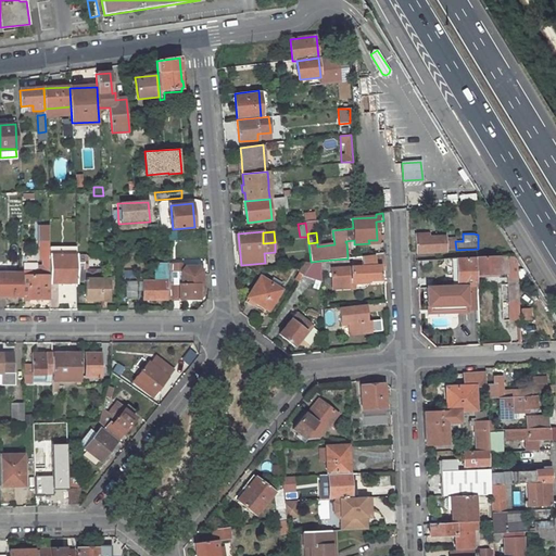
[(427,235),(415,236),(416,252),(445,251),(445,241),(445,237),(428,238),(427,235)]
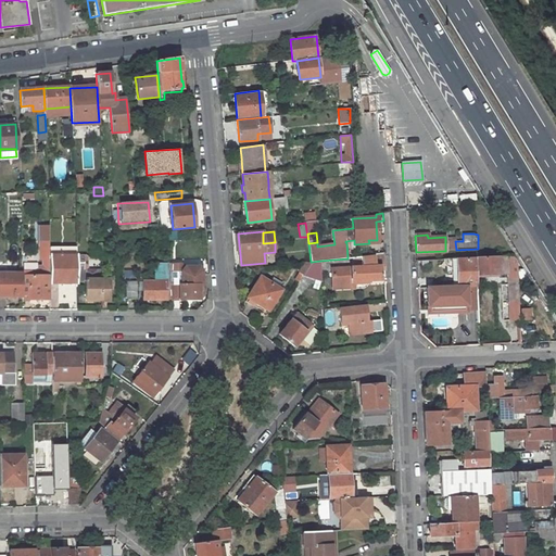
[(452,241),(445,241),(445,251),(456,250),(455,241),(452,241)]
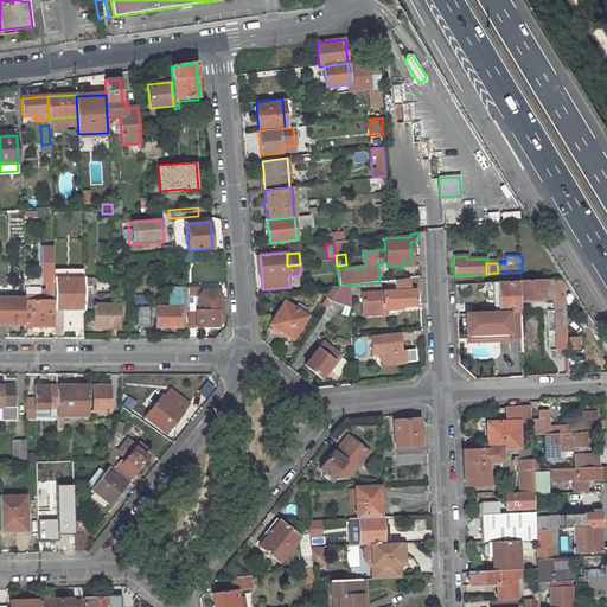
[(420,278),(394,280),(395,292),(387,292),(363,294),(364,311),(385,310),(385,307),(403,306),(415,305),(414,294),(420,294),(420,278)]
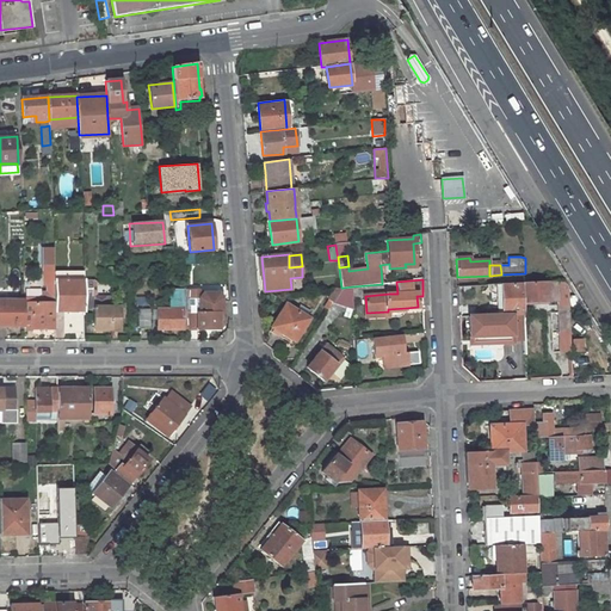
[(55,281),(54,281),(54,291),(54,312),(55,312),(67,312),(67,307),(85,307),(84,296),(85,281),(84,281),(55,281)]
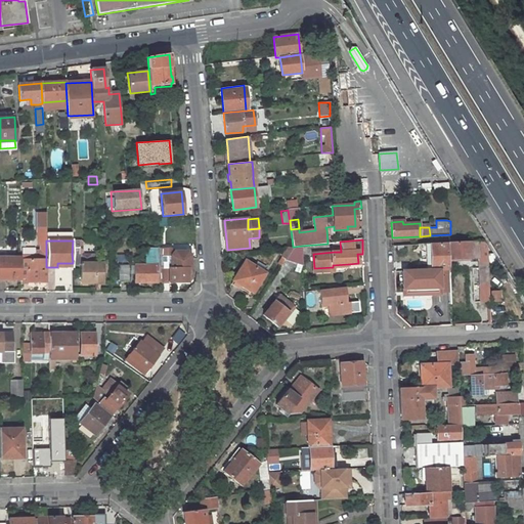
[(483,241),(447,243),(448,259),(470,258),(479,258),(479,248),(483,248),(483,241)]
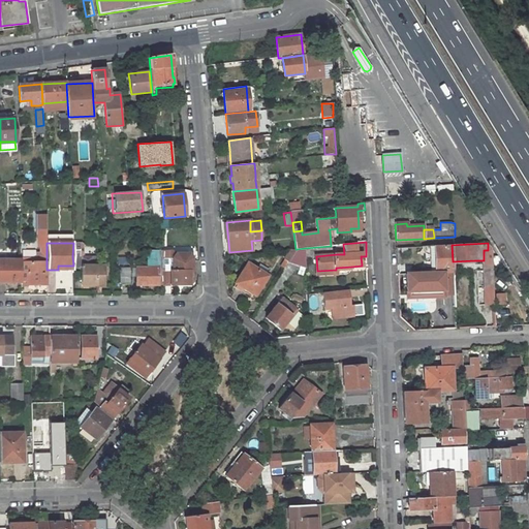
[(452,245),(434,246),(436,273),(454,273),(453,263),(453,261),(452,245)]
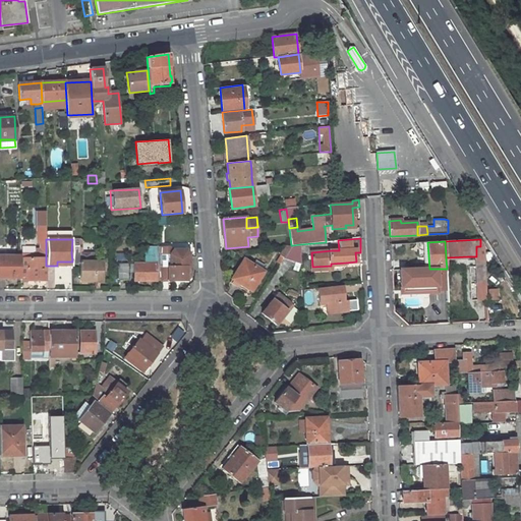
[(300,244),(292,245),(291,246),(285,257),(284,258),(301,264),(300,244)]
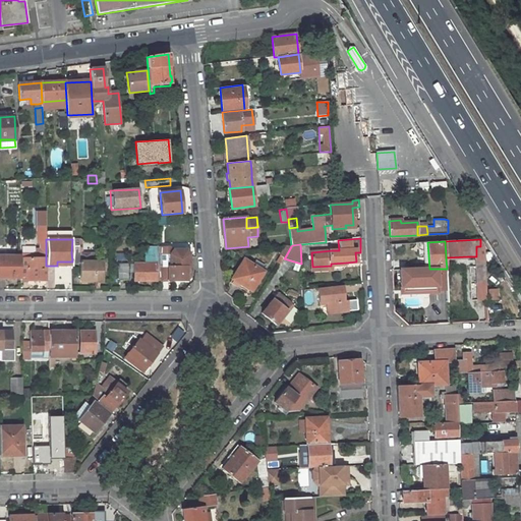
[(285,247),(281,254),(285,257),(291,246),(285,247)]
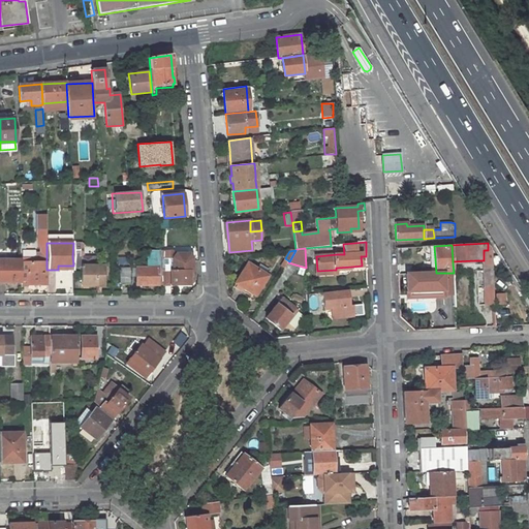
[(161,251),(147,251),(148,268),(136,268),(136,285),(162,284),(161,268),(161,251)]
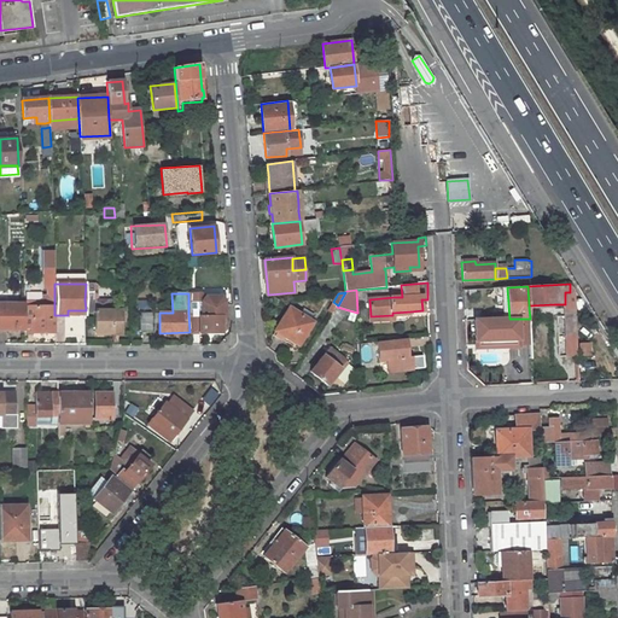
[(24,325),(24,332),(56,333),(56,315),(54,315),(54,295),(42,295),(42,302),(24,302),(24,303),(24,325)]
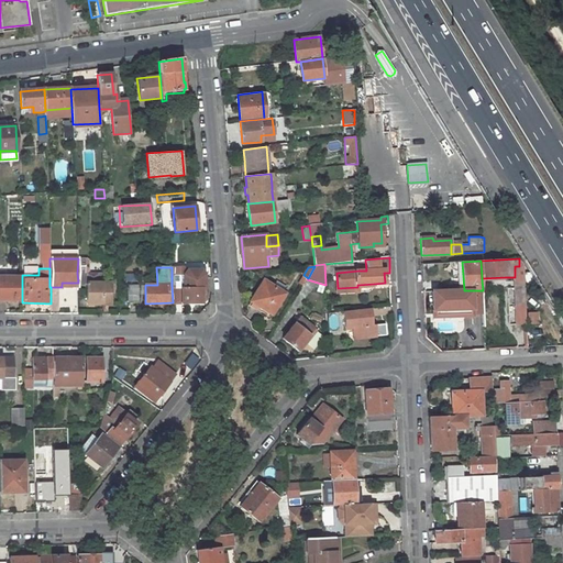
[(179,285),(172,285),(173,302),(173,304),(201,302),(201,289),(205,289),(203,275),(201,271),(187,271),(184,275),(184,288),(181,288),(179,285)]
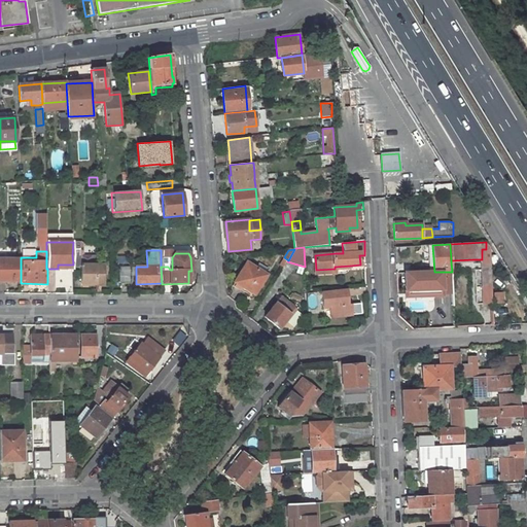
[(492,286),(490,255),(490,253),(485,254),(486,266),(482,266),(483,286),(492,286)]
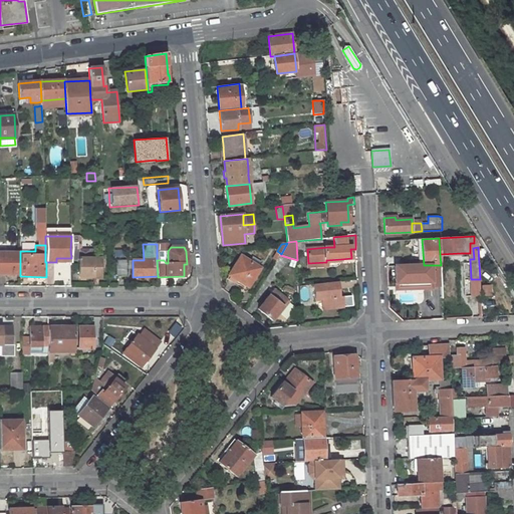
[(92,249),(70,249),(71,258),(79,258),(78,276),(101,276),(101,254),(92,254),(92,249)]
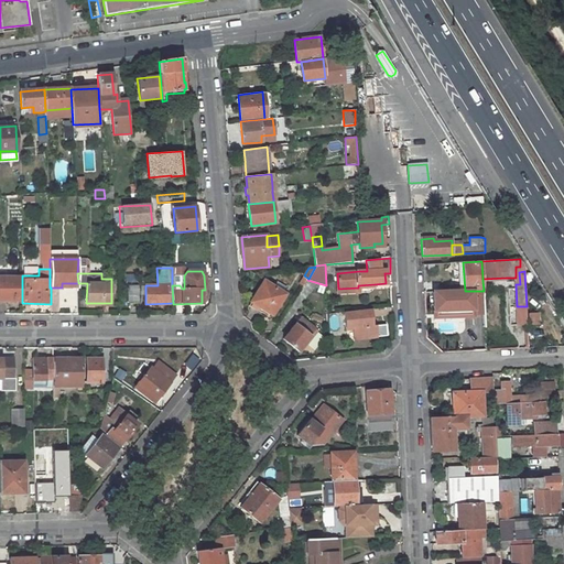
[(136,284),(136,274),(125,274),(125,284),(136,284)]
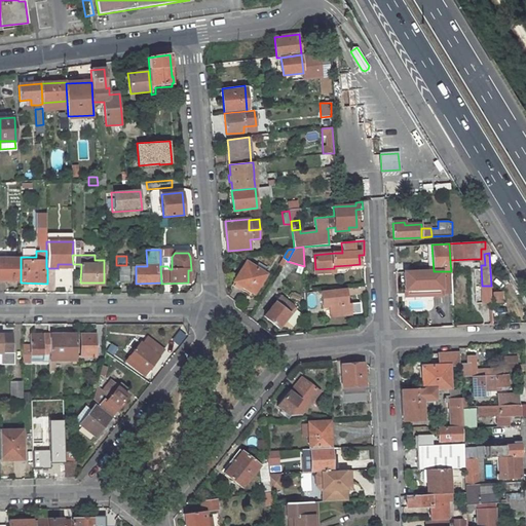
[(21,258),(0,258),(0,279),(13,280),(13,276),(21,276),(21,258)]
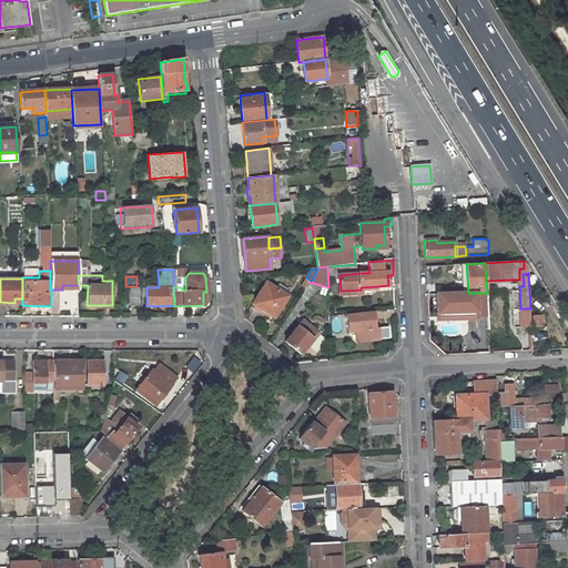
[(275,288),(265,283),(253,304),(274,317),(287,296),(285,295),(275,288)]
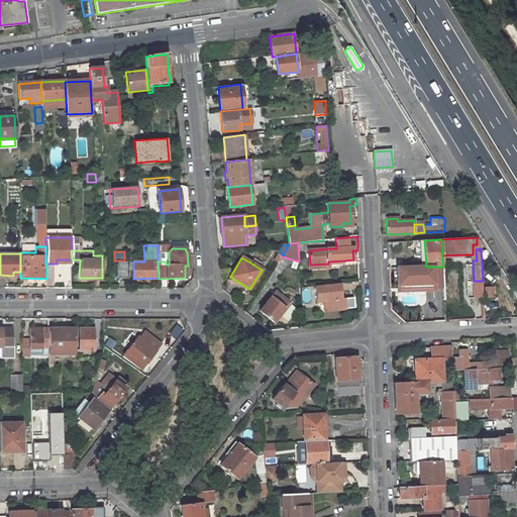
[(253,257),(250,263),(260,269),(263,263),(253,257)]
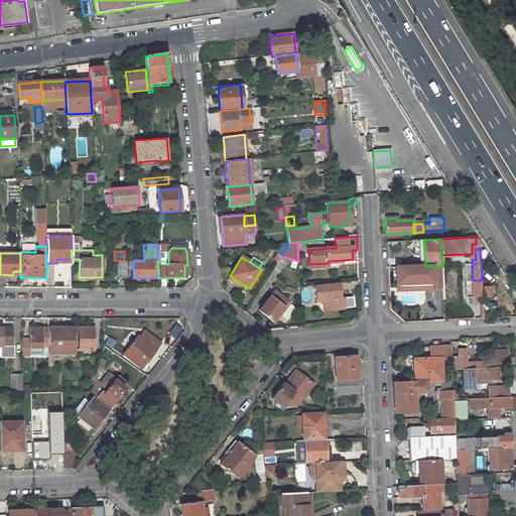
[(118,261),(118,277),(126,277),(126,261),(118,261)]
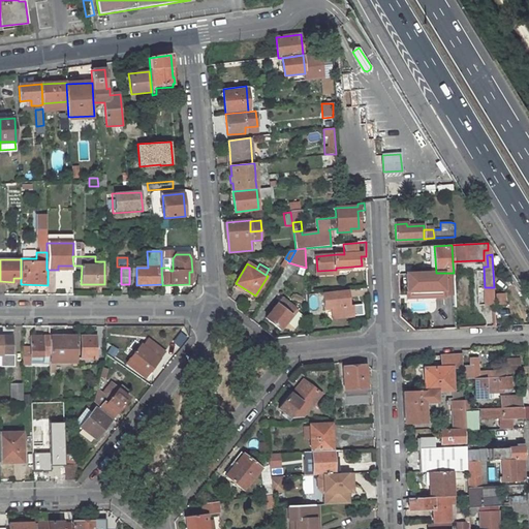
[(439,307),(455,307),(454,283),(438,283),(439,307)]
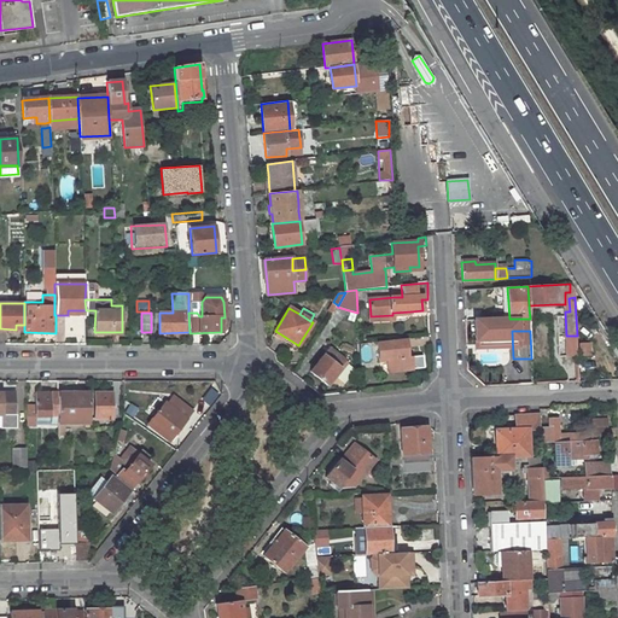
[(412,356),(408,356),(407,338),(378,342),(379,360),(386,360),(389,372),(413,368),(412,356)]
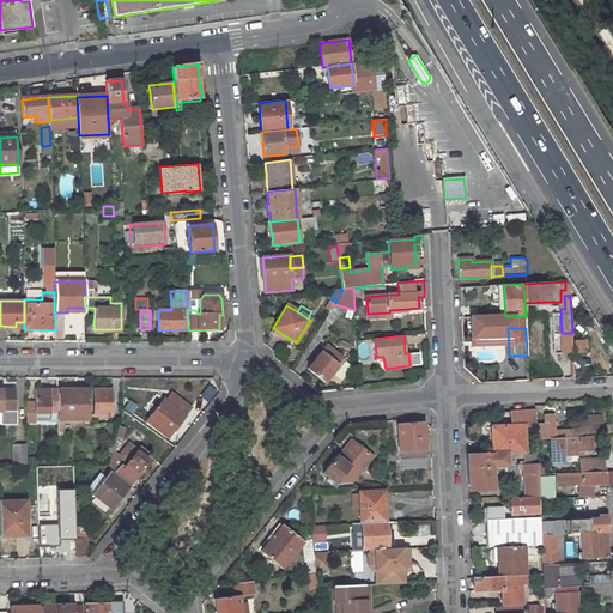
[(575,340),(575,353),(586,353),(584,340),(583,340),(583,338),(581,338),(581,340),(575,340)]
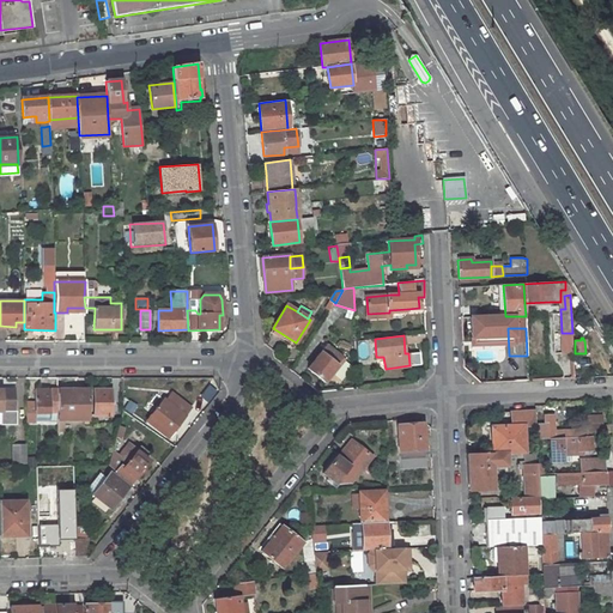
[(308,369),(323,382),(325,381),(343,358),(332,350),(326,345),(308,369)]
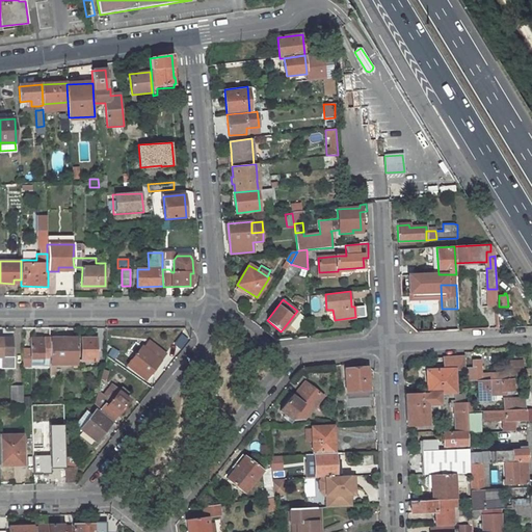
[(299,313),(297,311),(282,330),(284,333),(299,313)]
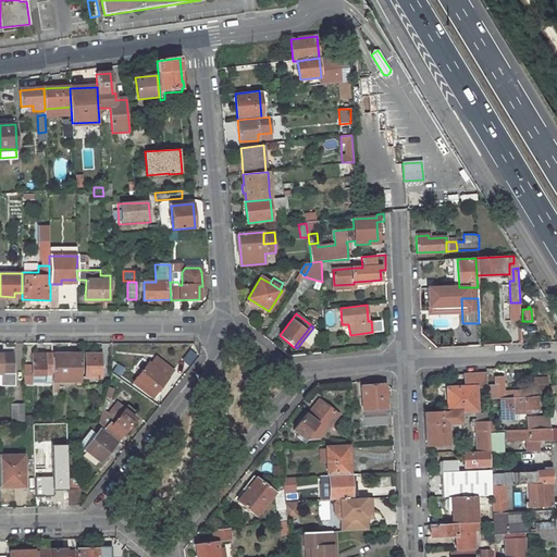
[(0,373),(13,374),(13,354),(0,354),(0,373)]
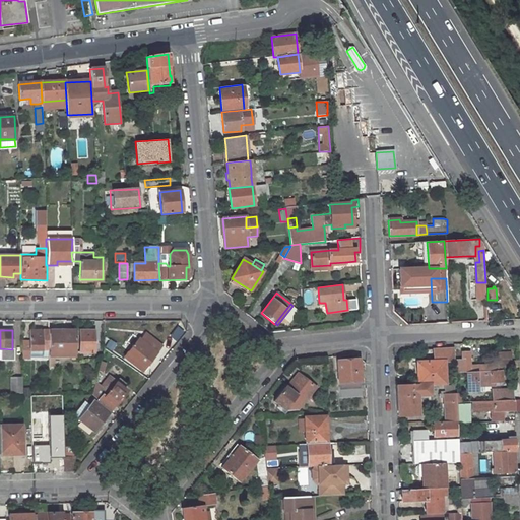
[(29,340),(22,340),(22,358),(30,358),(30,350),(49,349),(49,333),(49,330),(29,330),(29,340)]
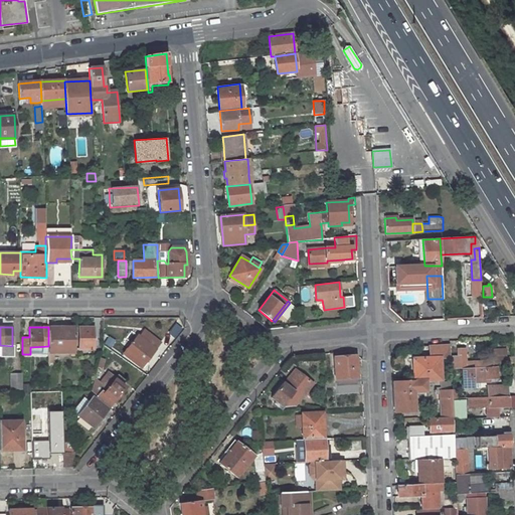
[(62,330),(48,330),(48,346),(48,352),(53,352),(70,352),(70,355),(74,355),(74,352),(74,327),(62,327),(62,330)]
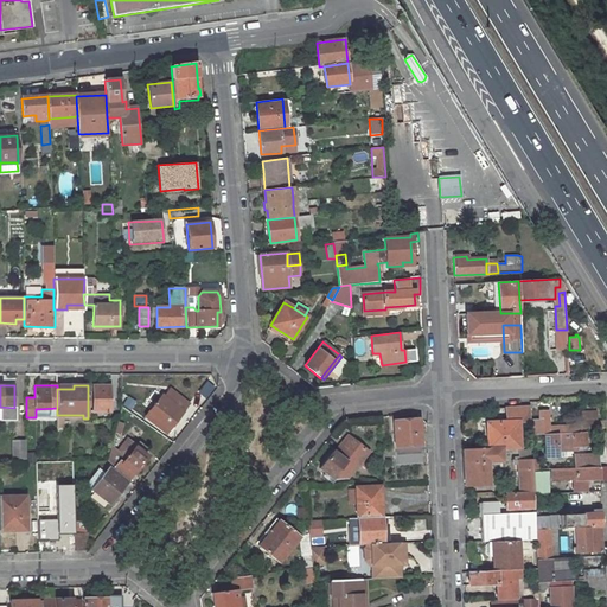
[(94,411),(110,411),(110,385),(94,385),(94,411)]
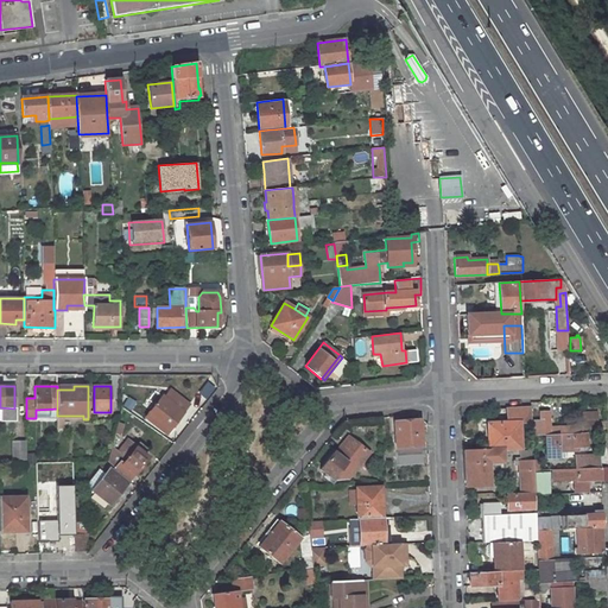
[(146,417),(166,434),(189,405),(170,391),(164,398),(163,397),(146,417)]
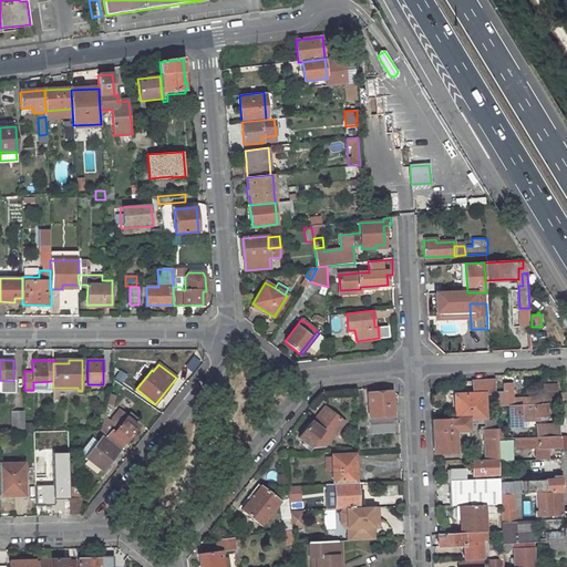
[(495,379),(473,380),(473,394),(484,393),(495,393),(495,379)]
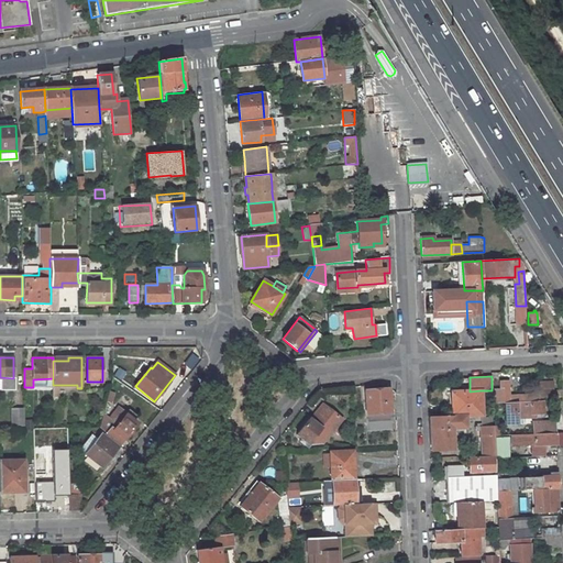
[(500,389),(492,390),(493,404),(505,403),(539,401),(539,400),(539,392),(532,392),(532,395),(509,396),(508,382),(499,382),(500,389)]
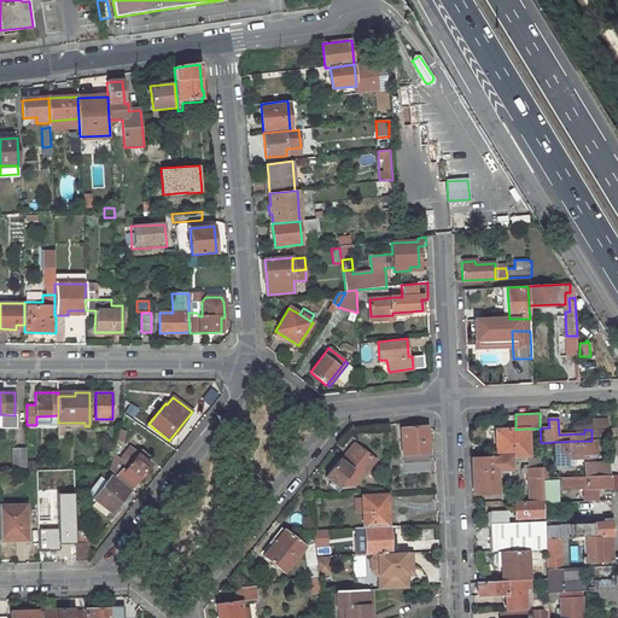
[(607,420),(592,421),(593,430),(608,430),(607,420)]
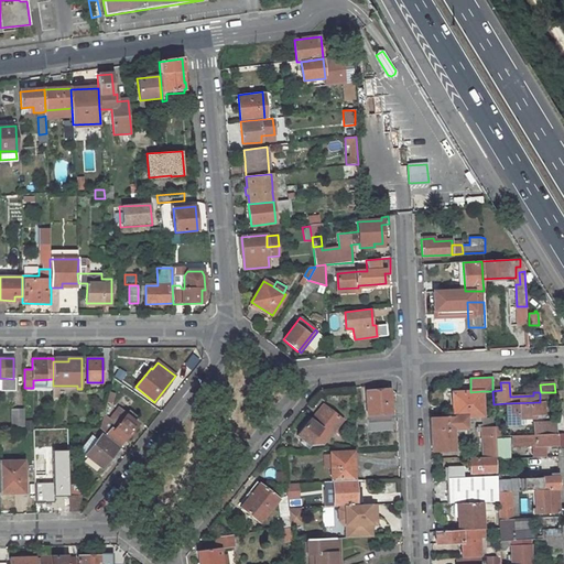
[(366,391),(368,415),(369,431),(392,430),(390,390),(366,391)]
